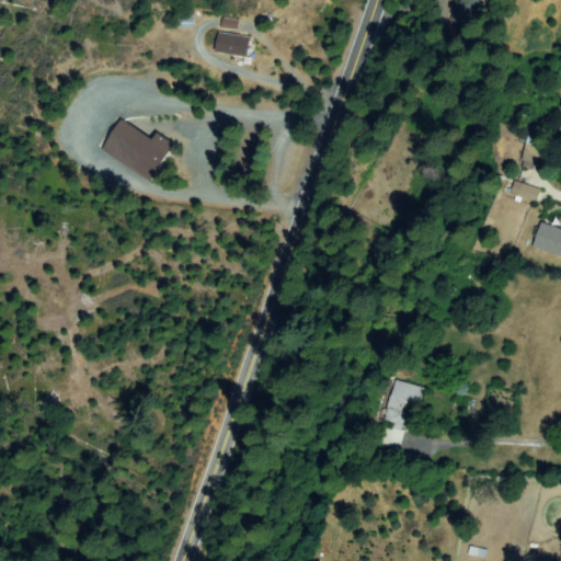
[(483,0),(471,26),(453,18),(461,0),(483,0)]
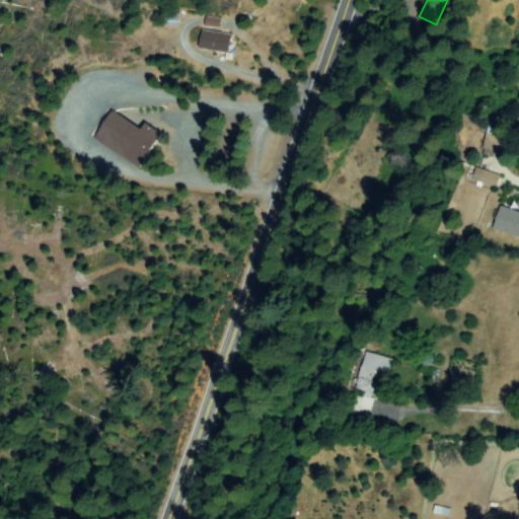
[(167,26),(168,14),(178,15),(178,26),(167,26)]
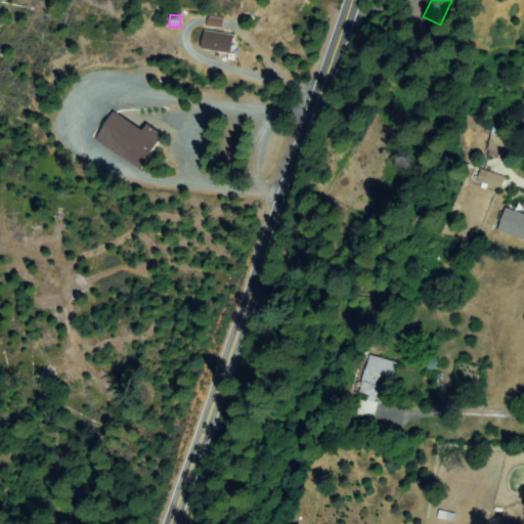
[(207,27),(208,19),(223,19),(222,28),(207,27)]
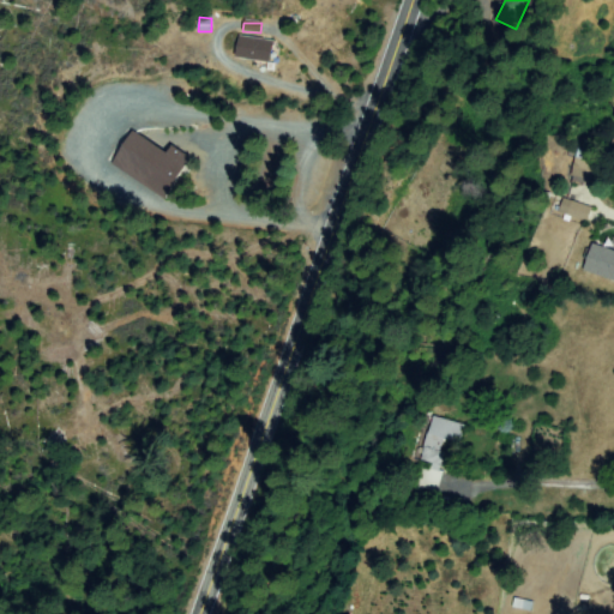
[(275,66),(239,59),(242,37),(278,44),(275,66)]
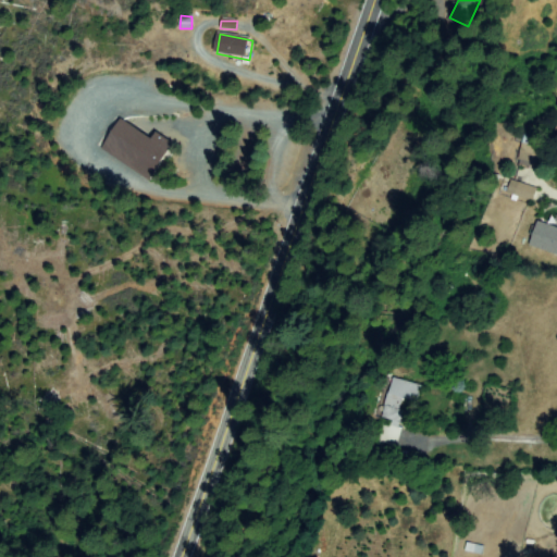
[(156,135),(171,146),(149,180),(103,149),(121,123),(150,143),(156,135)]
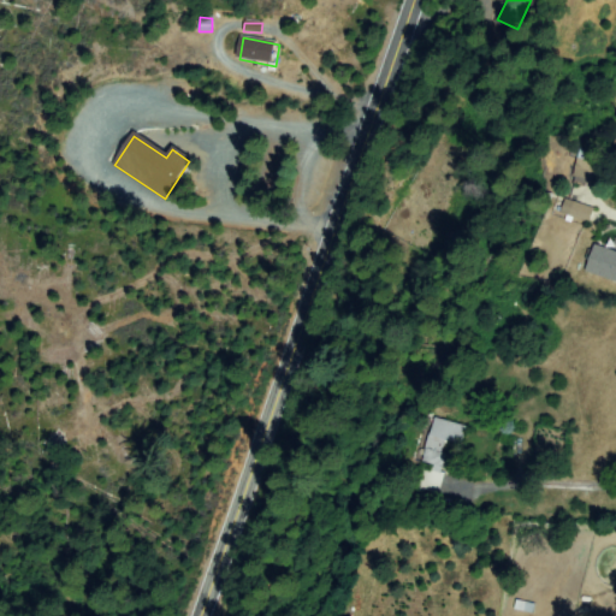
[(615,172),(611,185),(587,181),(586,185),(574,183),(581,152),(593,155),(592,161),(603,165),(603,169),(615,172)]
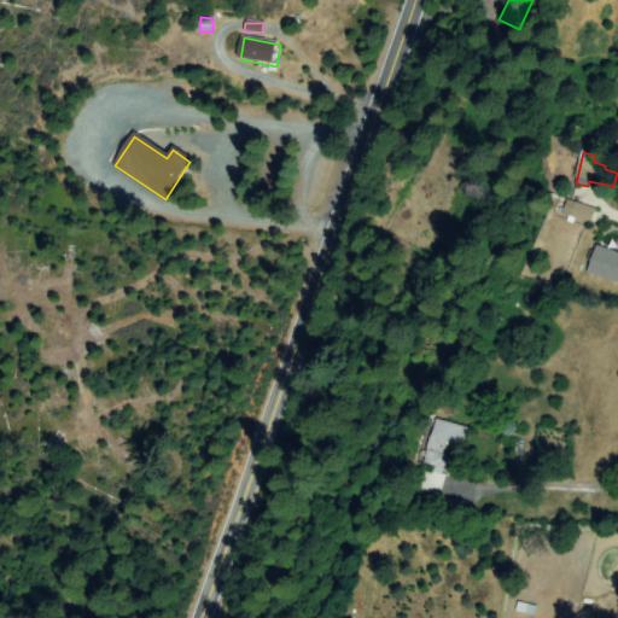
[(590,222),(565,214),(569,202),(595,210),(590,222)]
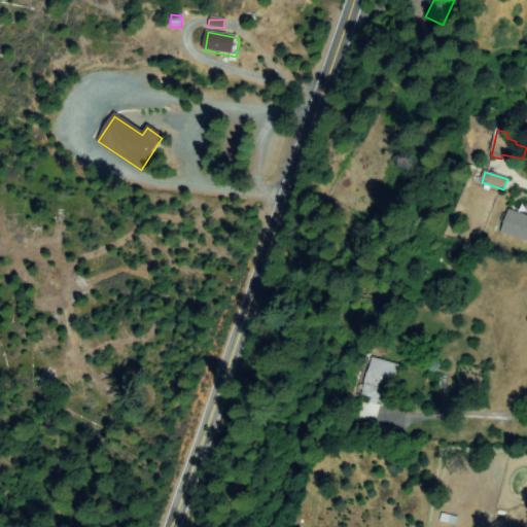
[(526,215),(526,239),(502,232),(510,210),(526,215)]
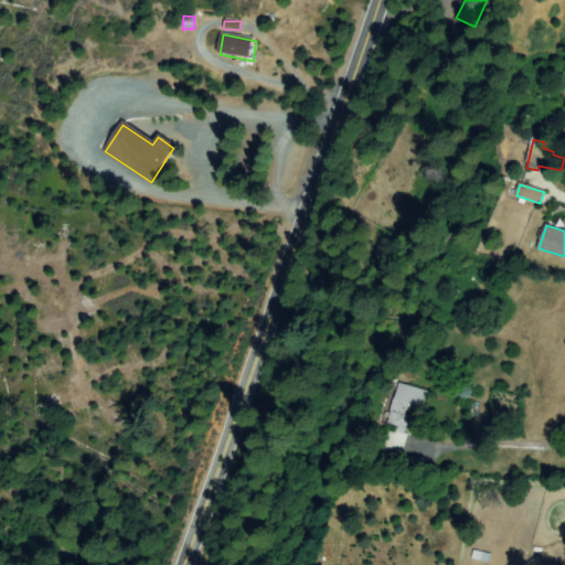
[(379,446),(384,428),(396,432),(398,426),(387,423),(400,384),(428,393),(424,406),(407,402),(404,415),(416,419),(413,430),(405,428),(404,434),(407,436),(403,452),(379,446)]
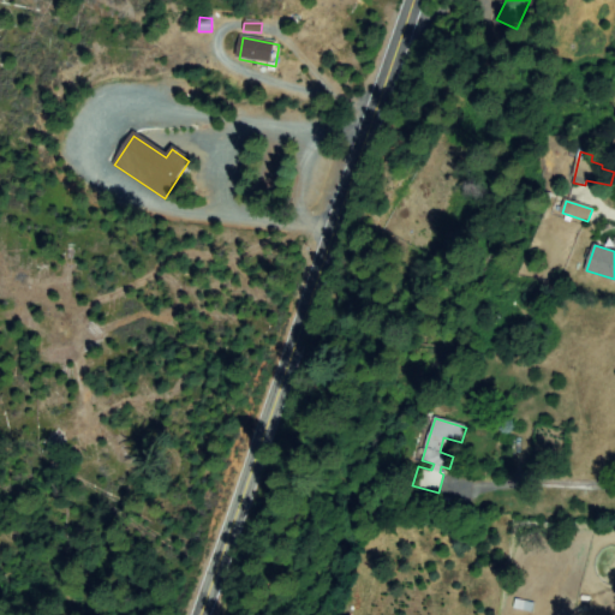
All buildings are outlined.
